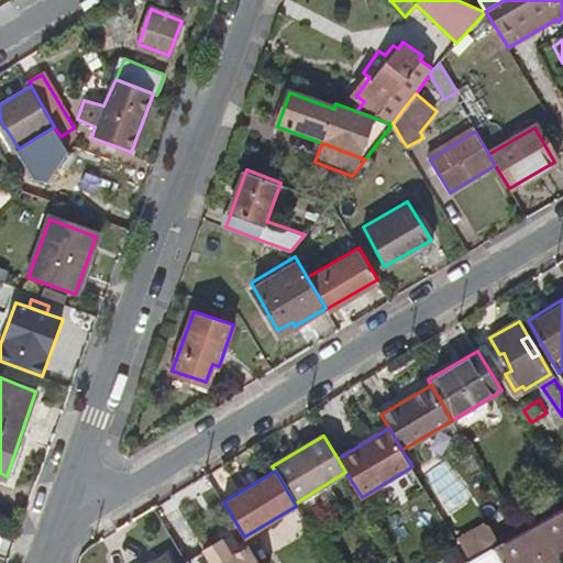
[(517,562),(562,536),(562,506),(519,532),(503,541),(467,560),(470,562),(517,562)]
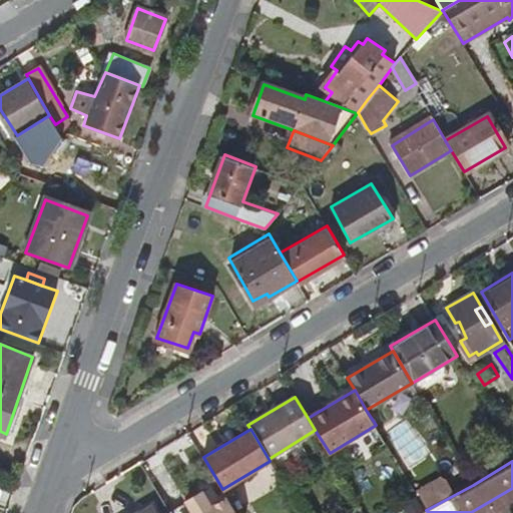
[(426,510),(458,493),(448,476),(443,474),(415,490),(426,510)]
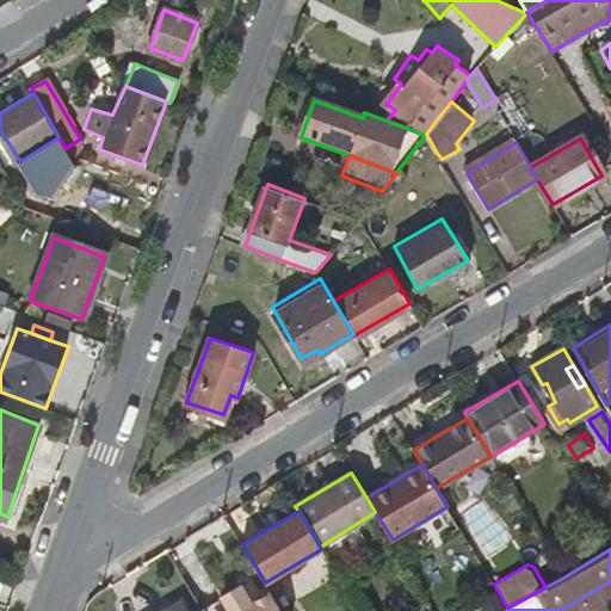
[(610,581),(561,610),(593,610),(610,600),(610,581)]
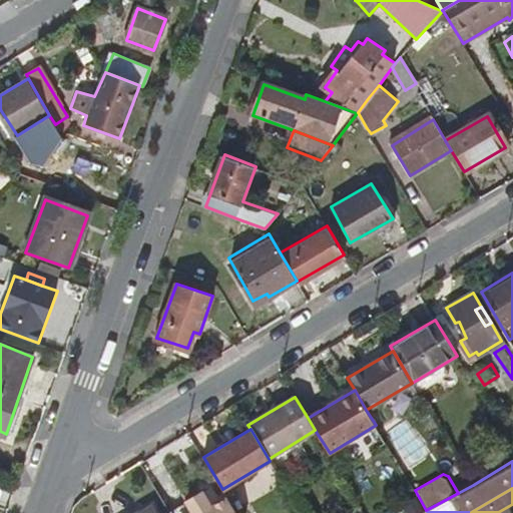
[(192,512),(235,512),(226,496),(209,505),(200,490),(185,499),(192,512)]
